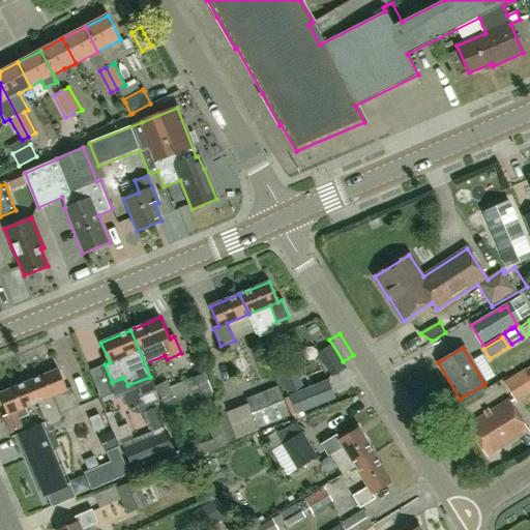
[(291,395),(302,391),(292,364),(281,370),(291,395)]
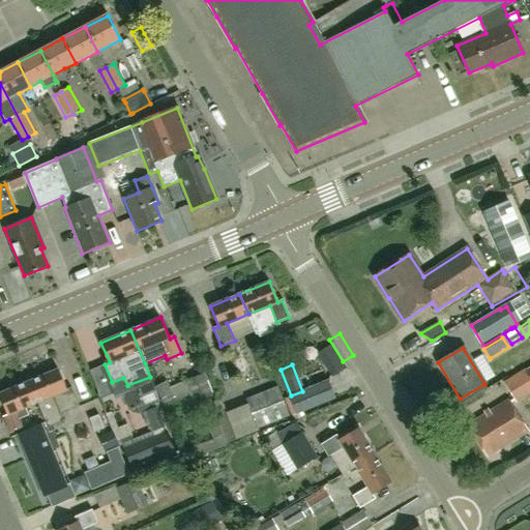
[(529,394),(529,367),(504,384),(517,404),(529,394)]
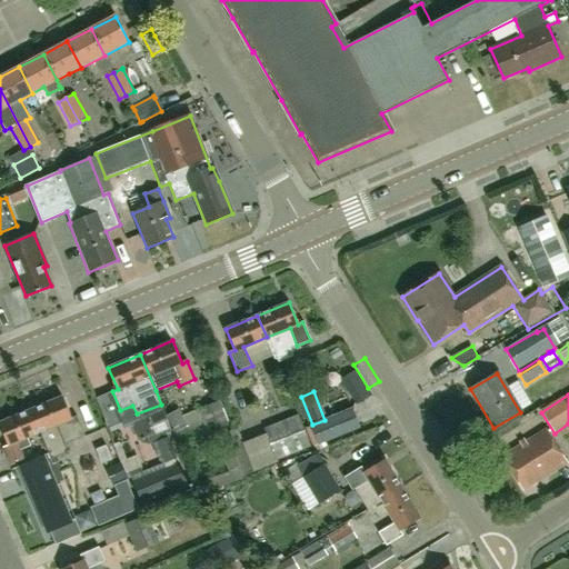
[(63,397),(30,410),(39,432),(48,455),(43,456),(56,486),(65,482),(56,463),(60,461),(58,457),(68,452),(65,445),(86,436),(77,416),(72,418),(63,397)]
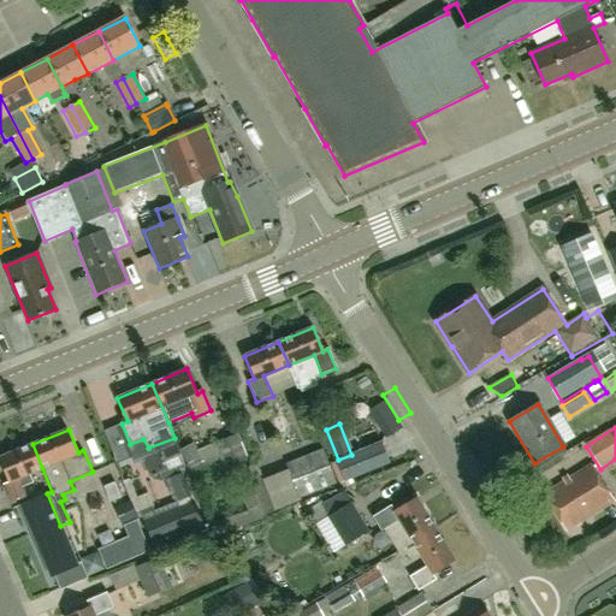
[(236,433),(197,450),(194,444),(181,450),(187,465),(184,466),(189,478),(191,477),(196,490),(220,480),(224,489),(236,484),(232,475),(236,473),(234,467),(248,461),(236,433)]
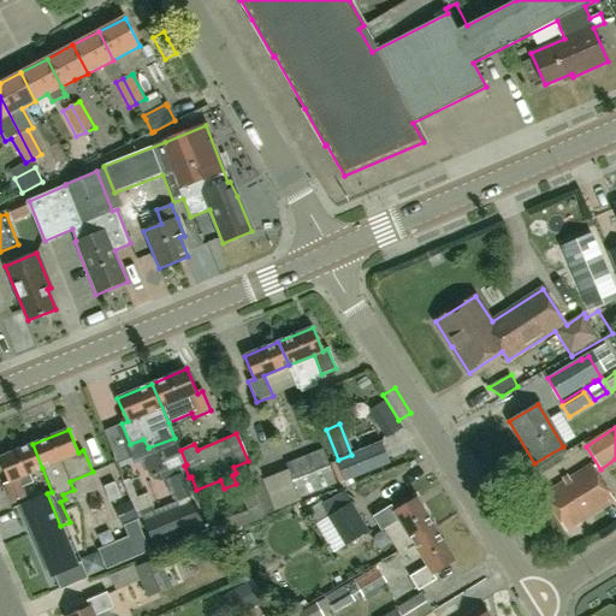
[(351,455),(338,460),(347,480),(390,462),(383,442),(351,455)]
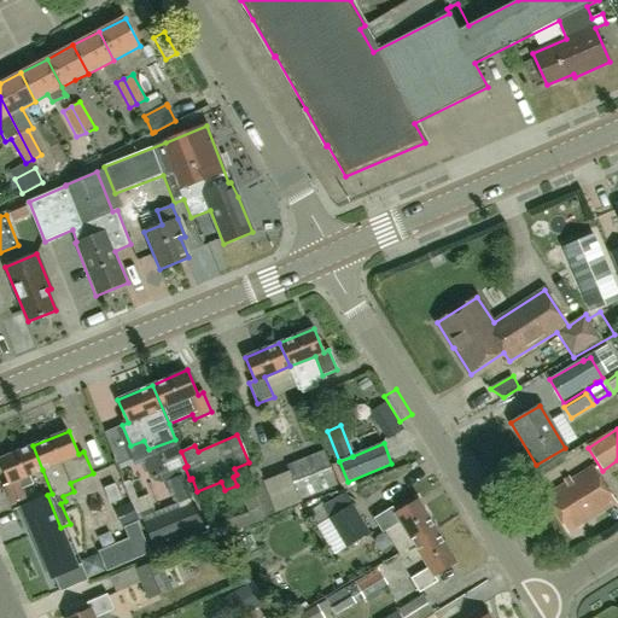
[(42,470),(33,445),(0,459),(0,461),(9,483),(4,485),(11,505),(25,499),(22,490),(34,485),(30,476),(42,470)]
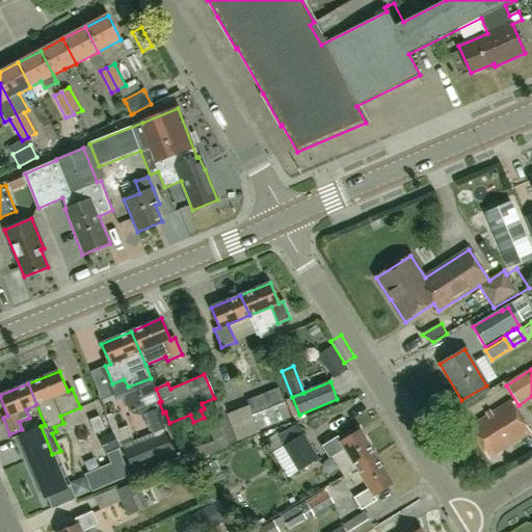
[(259,431),(291,418),(280,388),(247,401),(259,431)]
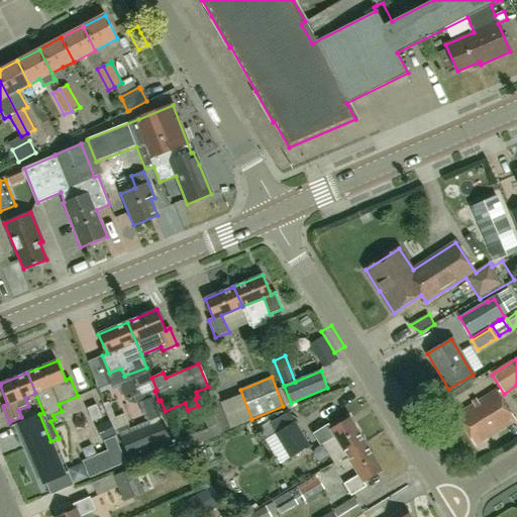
[(109,389),(118,424),(134,420),(129,398),(119,401),(116,388),(109,389)]
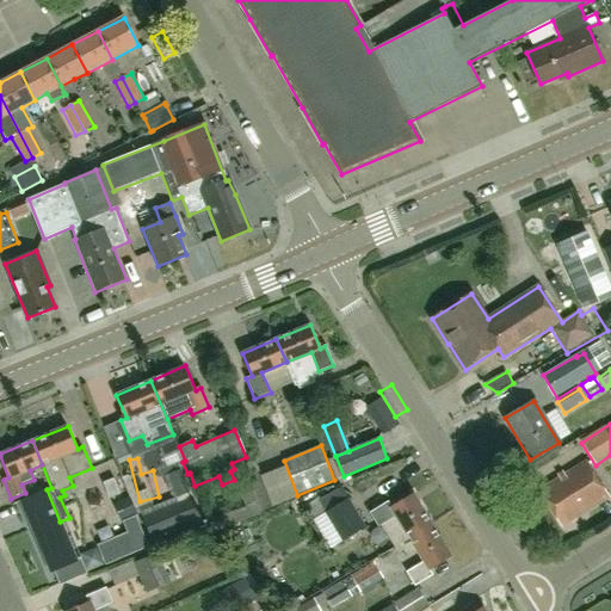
[(214,531),(275,510),(257,460),(247,463),(254,483),(240,488),(247,508),(210,522),(214,531)]
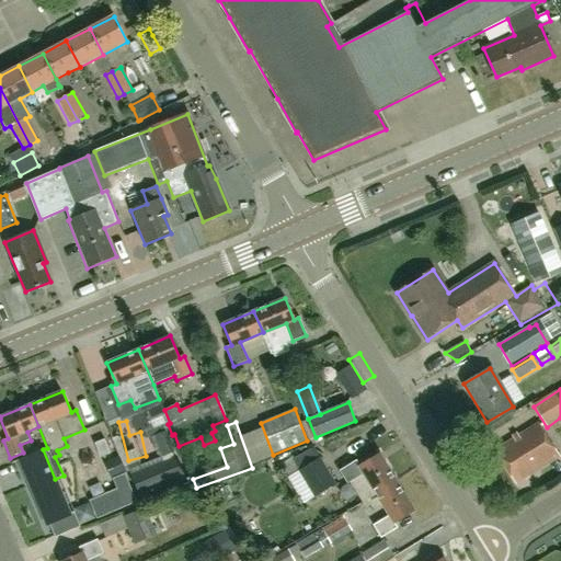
[(558,458),(538,426),(496,451),(516,483),(558,458)]
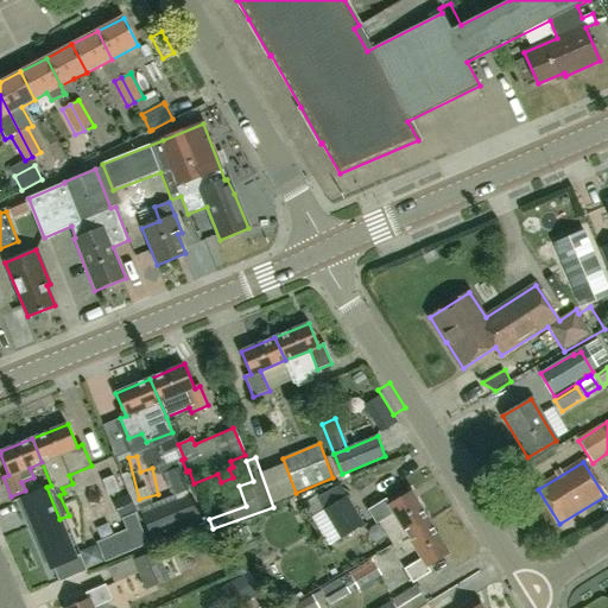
[(178,499),(141,517),(154,546),(207,525),(179,466),(166,472),(178,499)]
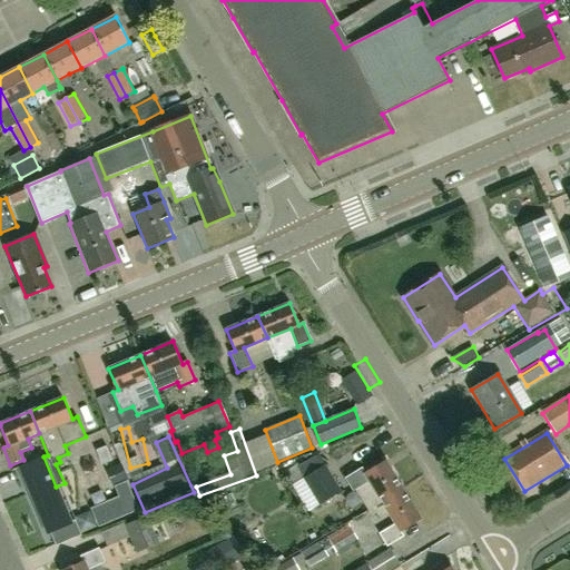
[(96,451),(101,467),(112,461),(107,446),(96,451)]
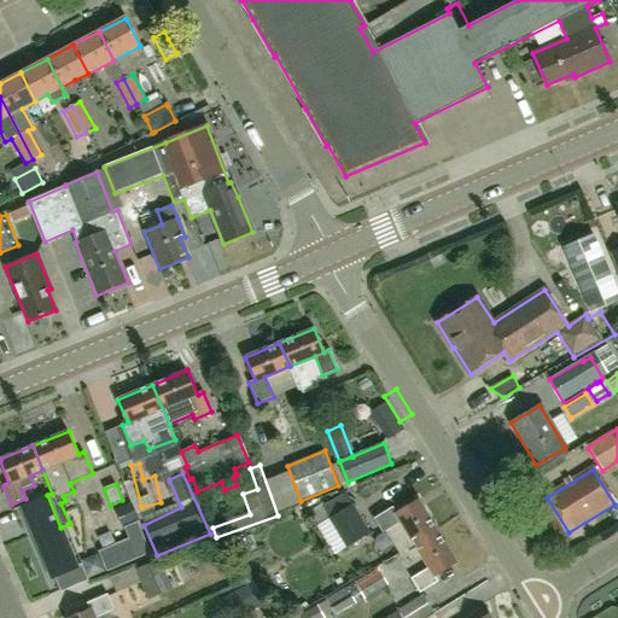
[(60,528),(47,495),(24,505),(59,587),(82,577),(60,528)]
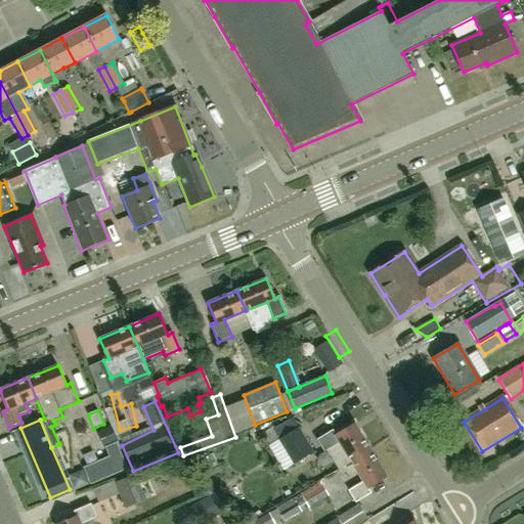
[(351,463),(369,449),(353,422),(335,433),(333,430),(317,440),(324,452),(326,450),(338,470),(351,463)]
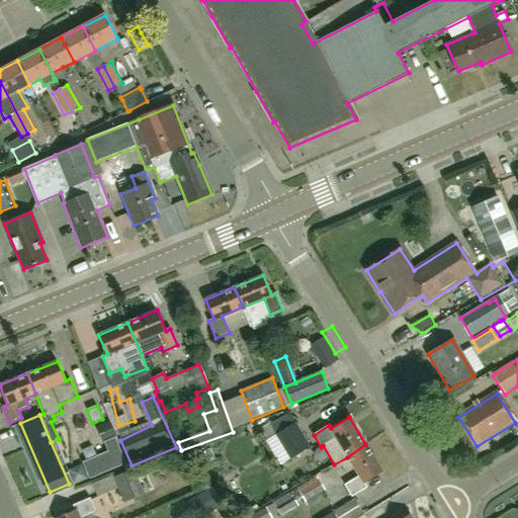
[(110,423),(100,427),(106,441),(115,437),(110,423)]
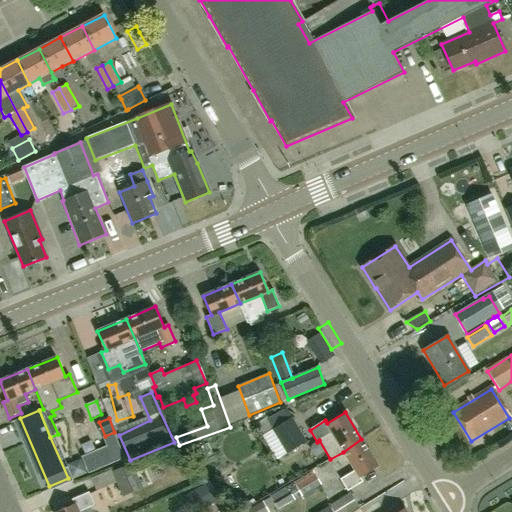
[(292,419),(273,431),(286,453),(287,455),(307,443),(292,419)]
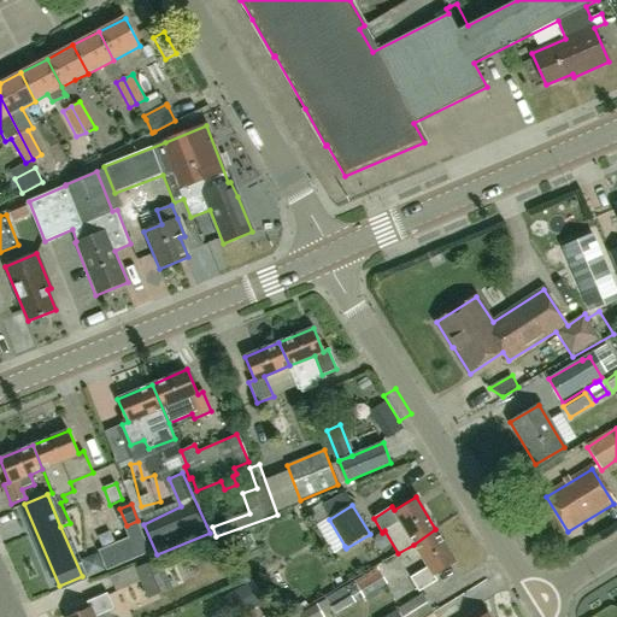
[(106,574),(151,551),(137,521),(127,526),(124,526),(129,542),(99,556),(106,574)]
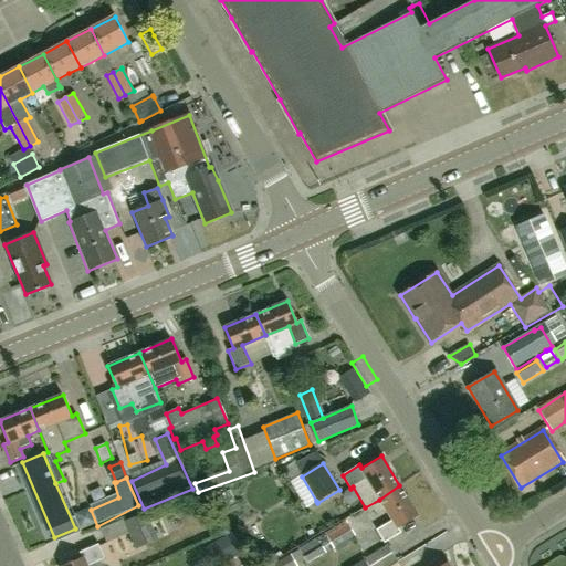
[(399,485),(379,500),(392,520),(376,531),(385,544),(401,533),(398,527),(418,515),(399,485)]
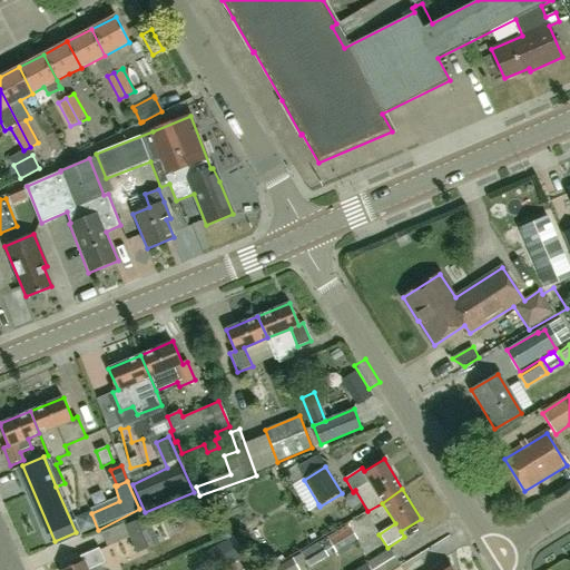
[(95,526),(89,512),(75,518),(80,531),(95,526)]
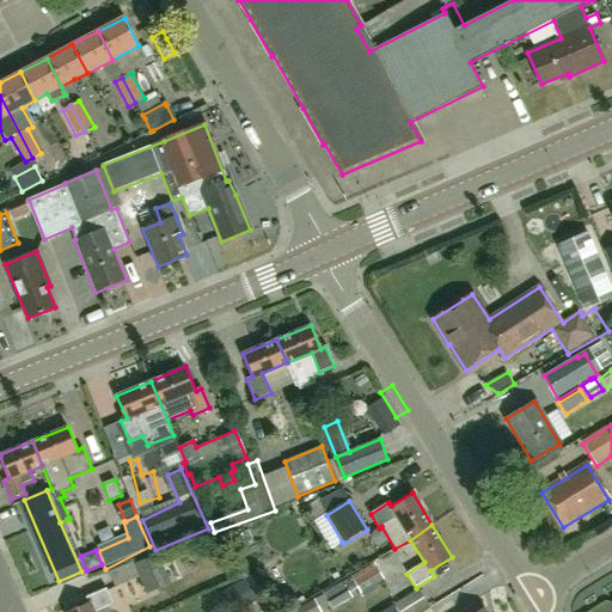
[(133,564),(147,595),(172,583),(158,552),(133,564)]
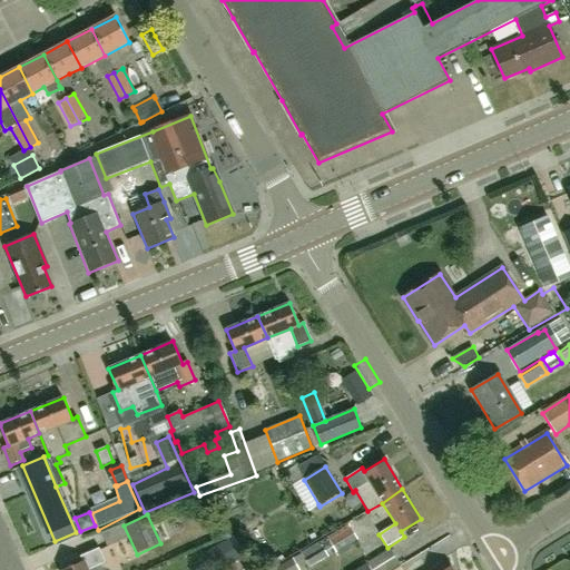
[(349,523),(301,553),(310,569),(330,557),(325,549),(331,544),(336,553),(359,540),(349,523)]
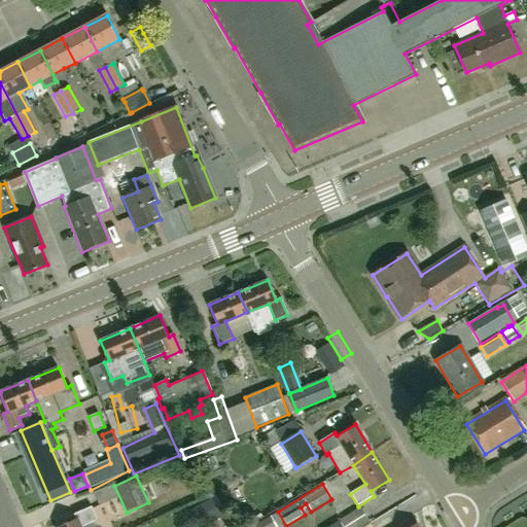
[(199,526),(203,526),(222,516),(211,498),(189,512),(199,526)]
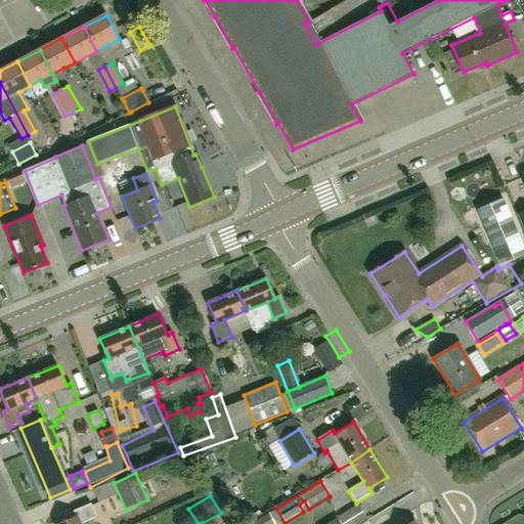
[(74,511),(76,515),(55,523),(95,523),(93,519),(97,518),(91,504),(74,511)]
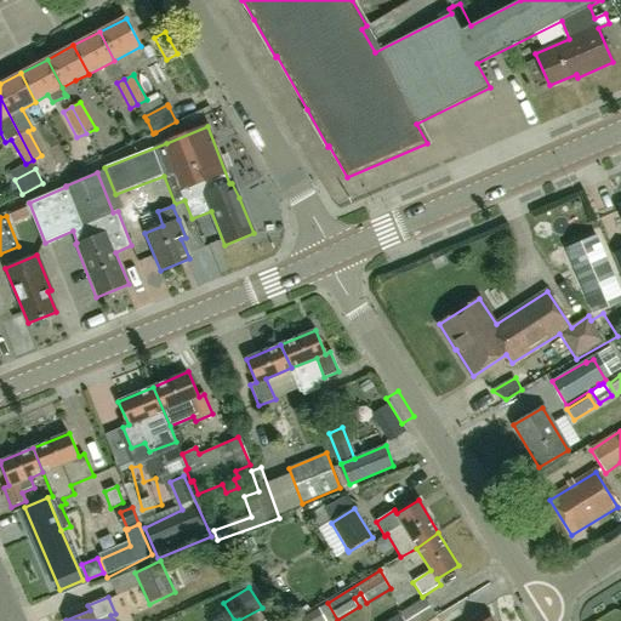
[(326,608),(303,620),(325,620),(332,617),(326,608)]
